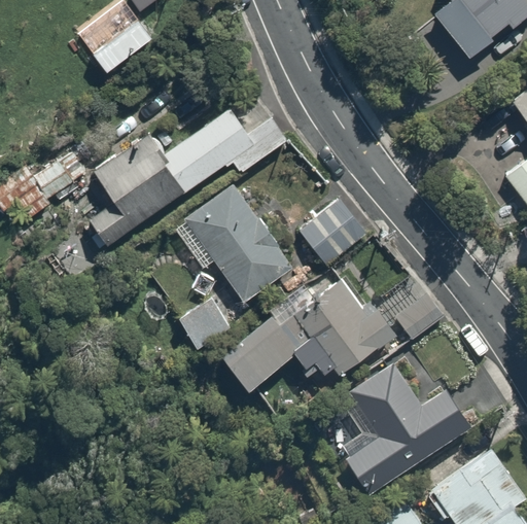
[(526,0),(446,0),(433,10),(469,55),(507,24),(512,28),(526,15),(526,0)]
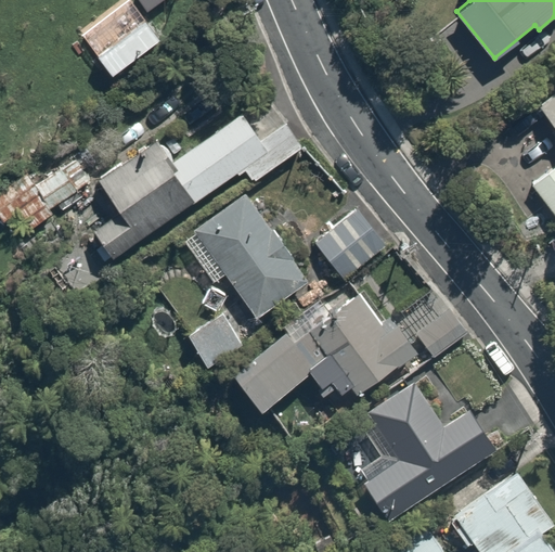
[(554,140),(554,142),(554,164),(530,185),(554,214),(554,84),(532,104),(554,130),(554,140)]
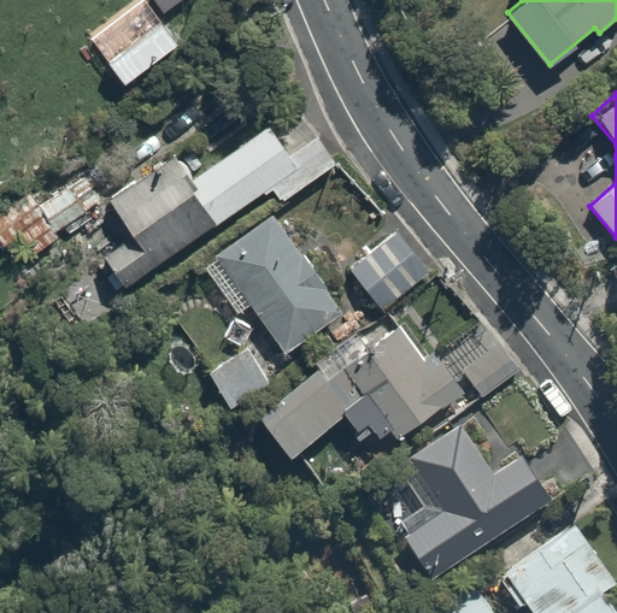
[(334,163),(321,146),(306,129),(285,146),(268,125),(248,141),(238,128),(188,168),(174,149),(106,204),(130,233),(98,258),(128,294),(257,188),(262,194),(270,188),(282,204),(334,163)]
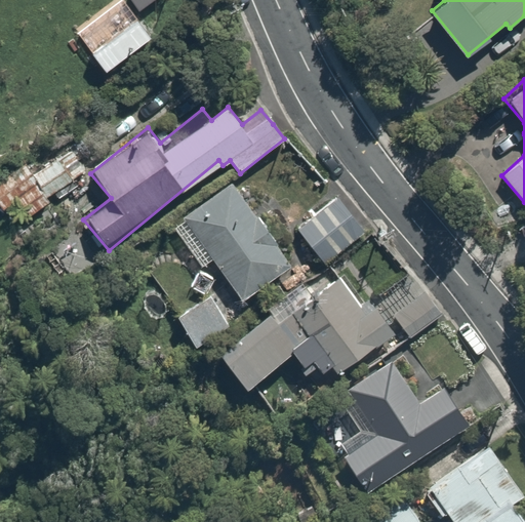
[(234,185),(185,222),(174,230),(205,271),(215,263),(241,295),(290,257),(234,185)]
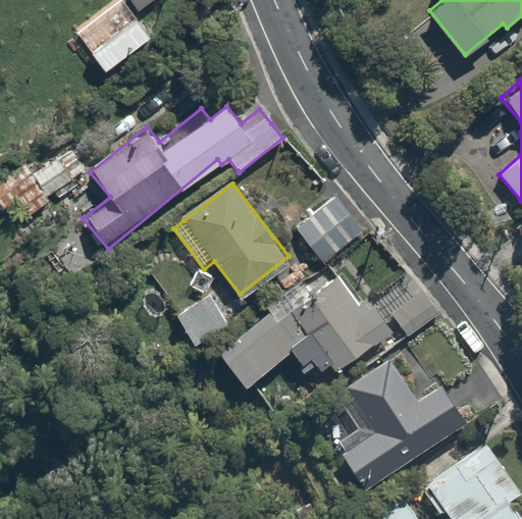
[(364,232),(331,197),(293,230),(325,267),(364,232)]
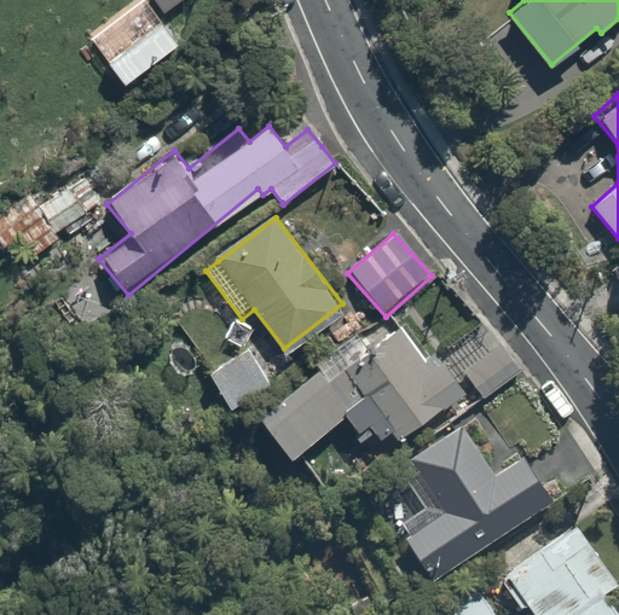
[(290,460),(348,418),(356,429),(350,434),(370,463),(467,392),(441,357),(427,366),(424,363),(395,323),(261,421),(290,460)]
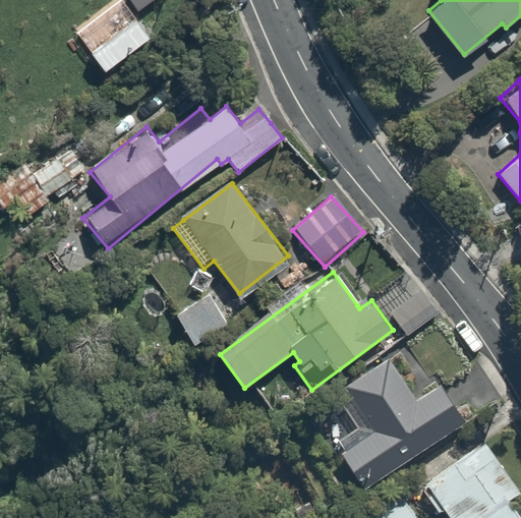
[(417,289),(391,314),(413,337),(440,311),(417,289)]
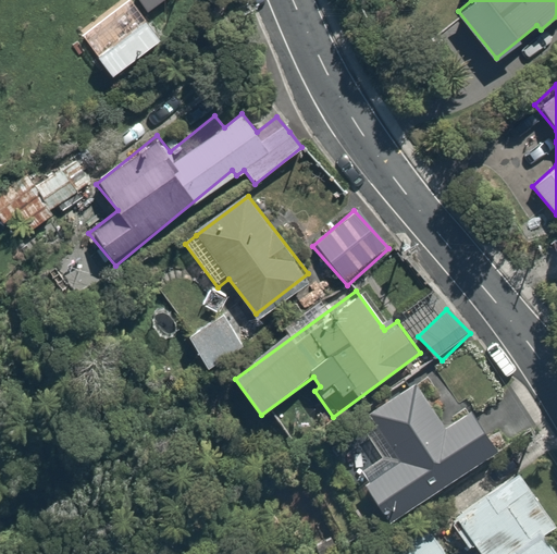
[(240,347),(219,315),(188,334),(210,368),(240,347)]
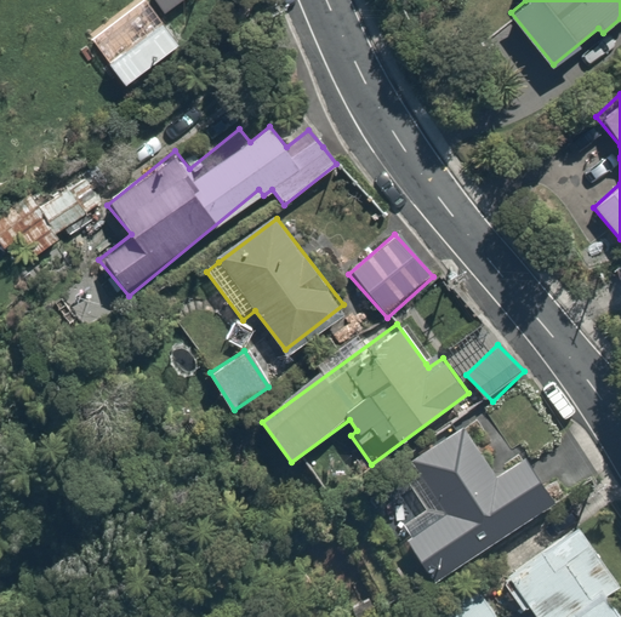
[(404,473),(429,509),(399,530),(434,580),(550,498),(514,449),(494,463),(468,428),(404,473)]
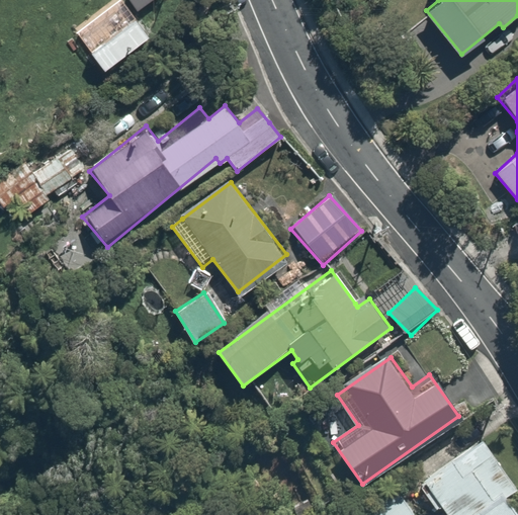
[(438,506),(445,514),(517,514),(503,495),(517,484),(480,436),(415,488),(432,510),(438,506)]
